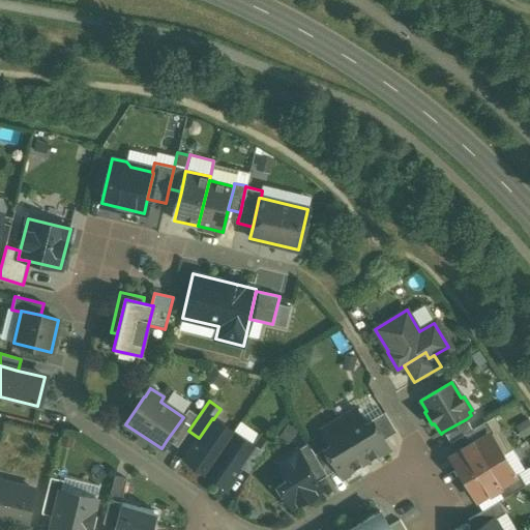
[(371,420),(364,424),(355,409),(339,419),(364,463),(387,448),(383,440),(371,420)]
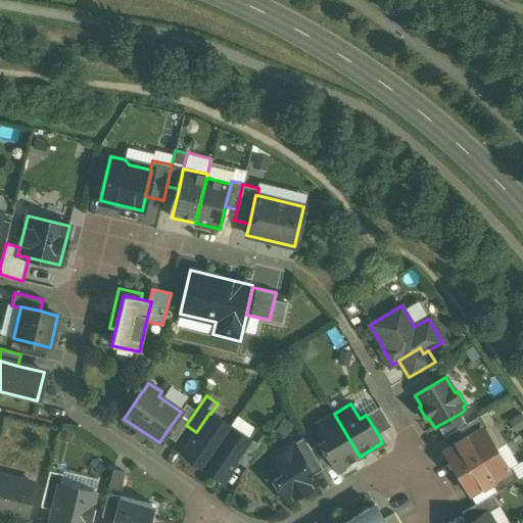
[(181,412),(164,434),(175,441),(186,425),(195,412),(186,405),(181,412)]
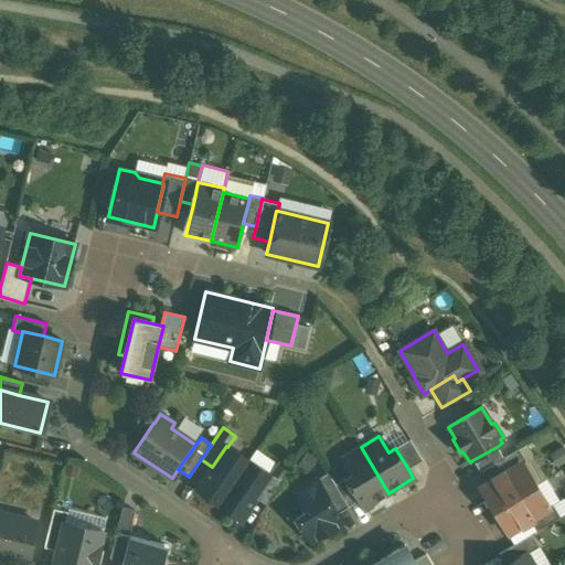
[(409,439),(395,448),(408,469),(422,460),(409,439)]
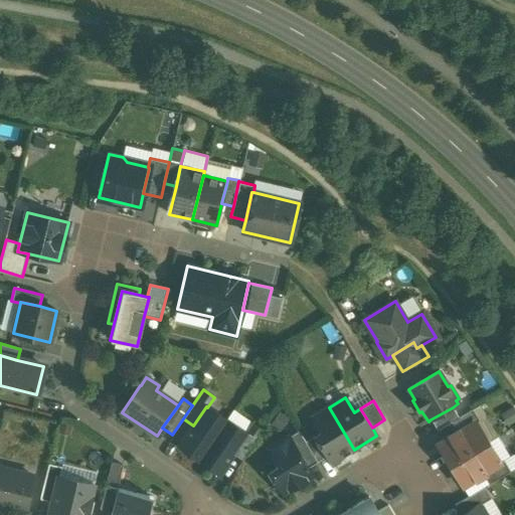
[(193,425),(179,447),(198,460),(226,420),(207,407),(206,406),(193,425)]
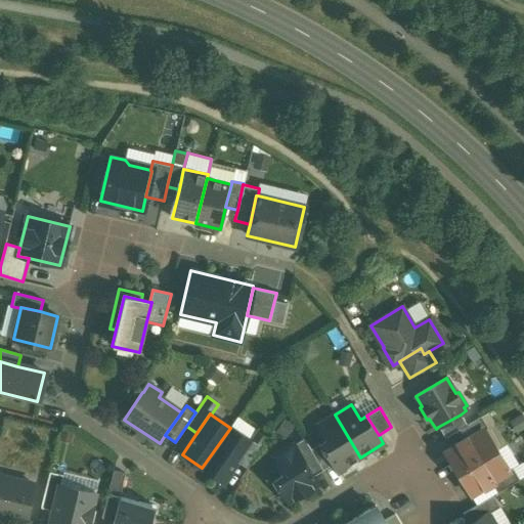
[(360,457),(335,415),(318,425),(326,440),(321,443),(334,464),(338,471),(360,457)]
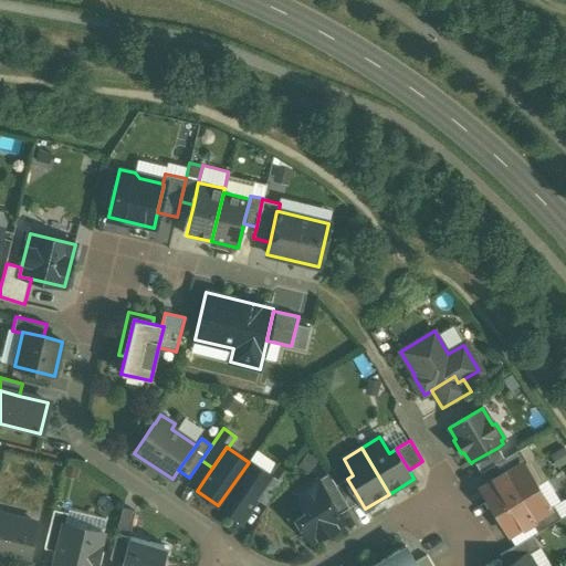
[(498,448),(473,461),(480,473),(495,464),(504,459),(498,448)]
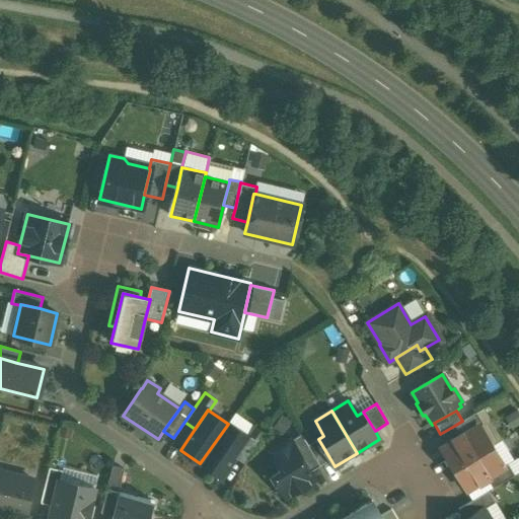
[(462,421),(454,426),(461,436),(477,425),(478,426),(483,424),(475,413),(462,421)]
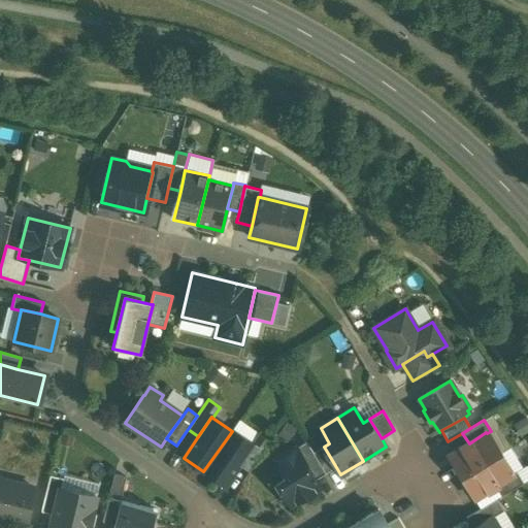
[(232,431),(203,471),(224,486),(238,464),(252,444),(232,431)]
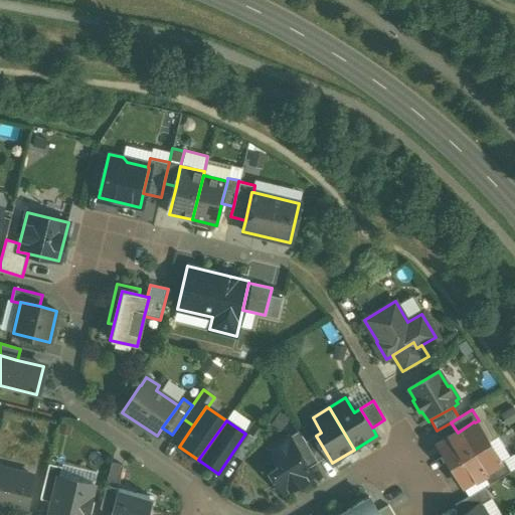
[(458,433),(438,444),(451,465),(487,443),(475,422),(474,421),(458,433)]
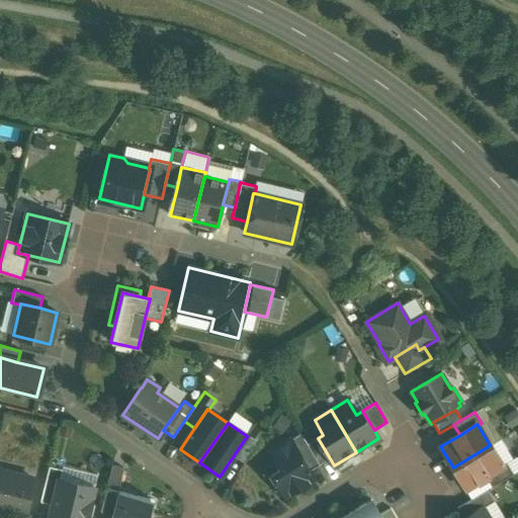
[(253,426),(247,436),(234,455),(244,462),(264,433),(253,426)]
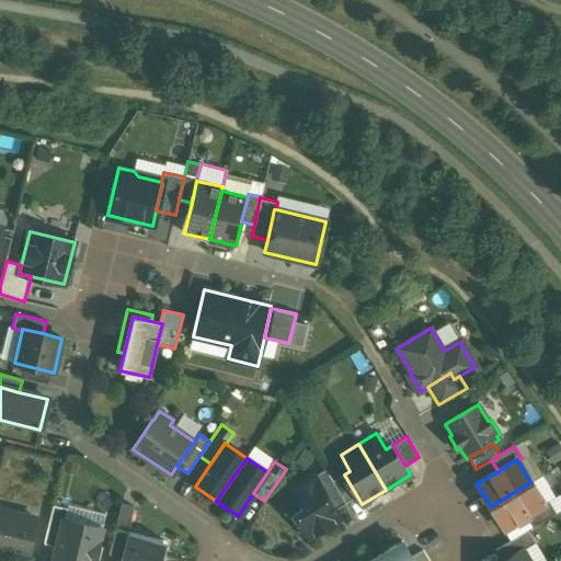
[(332,481),(325,470),(315,477),(334,511),(345,504),(332,481)]
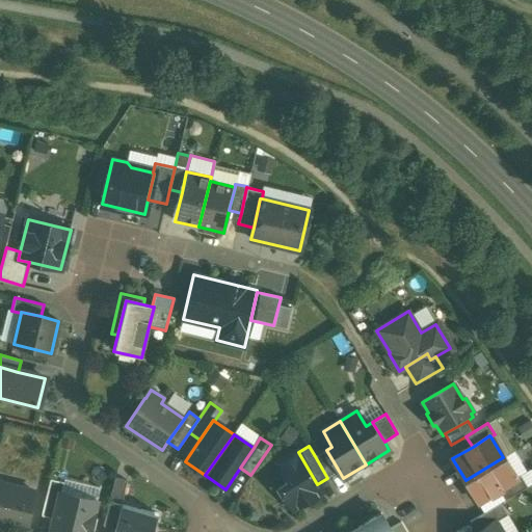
[(326,450),(315,456),(327,478),(339,471),(326,450)]
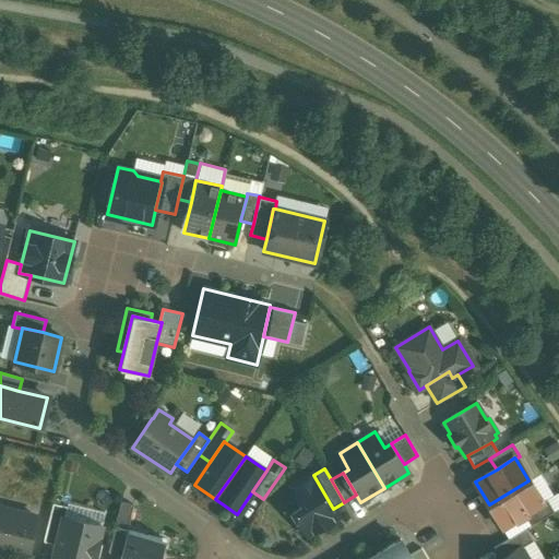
[(333,509),(313,475),(293,487),(302,506),(293,511),(307,535),(313,531),(314,531),(331,521),(331,520),(337,516),(333,509)]
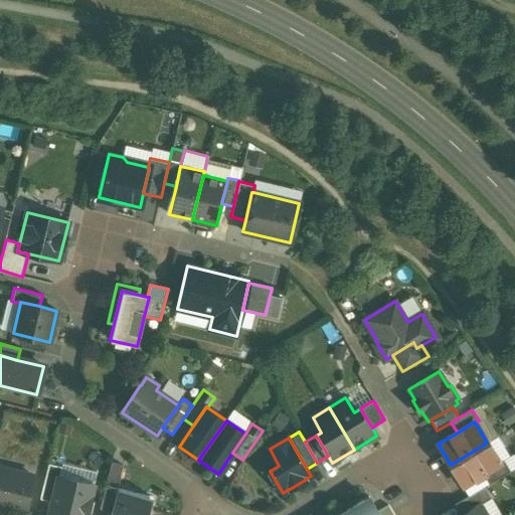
[(487,443),(451,465),(463,485),(482,474),(499,464),(499,463),(487,443)]
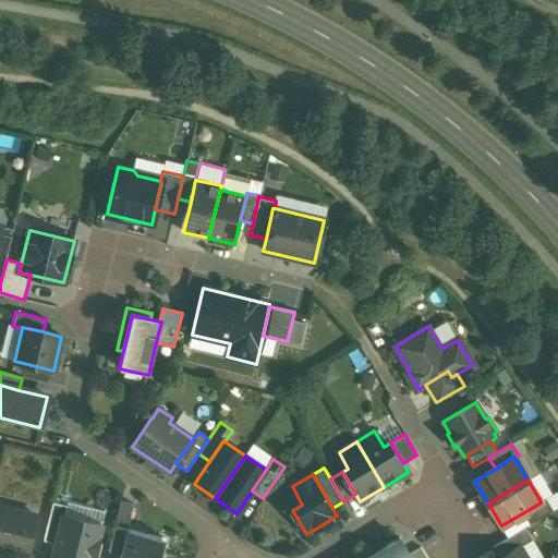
[(541,502),(522,513),(530,524),(553,510),(545,498),(541,501),(541,502)]
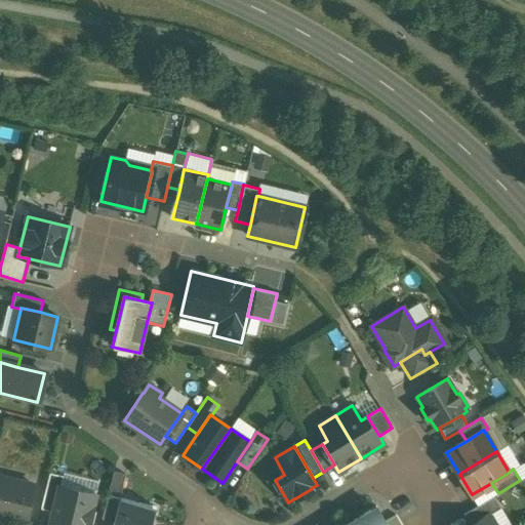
[(113,472),(102,519),(115,522),(120,498),(125,475),(113,472)]
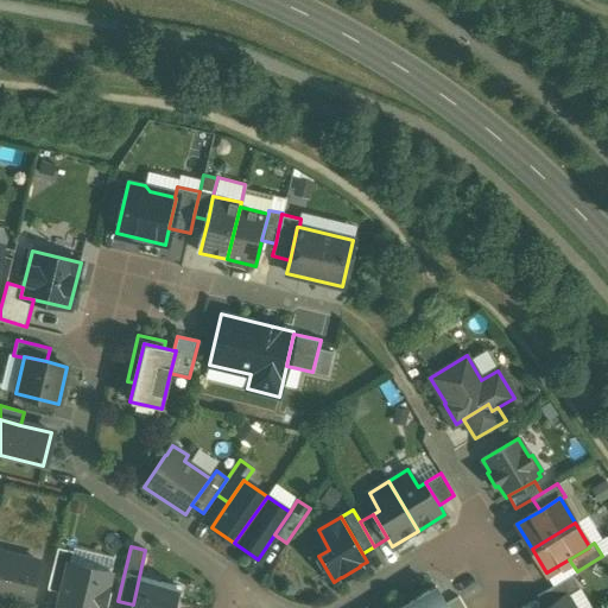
[(73,552),(57,548),(48,589),(61,593),(68,563),(70,563),(73,552)]
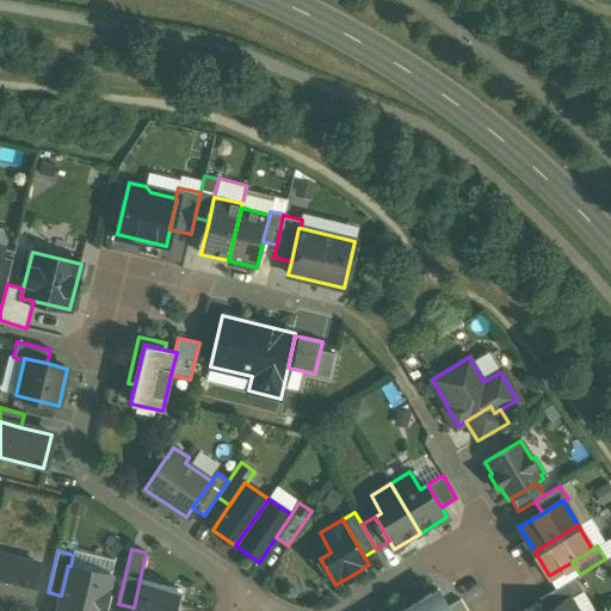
[(39,565),(0,555),(0,598),(30,605),(39,565)]
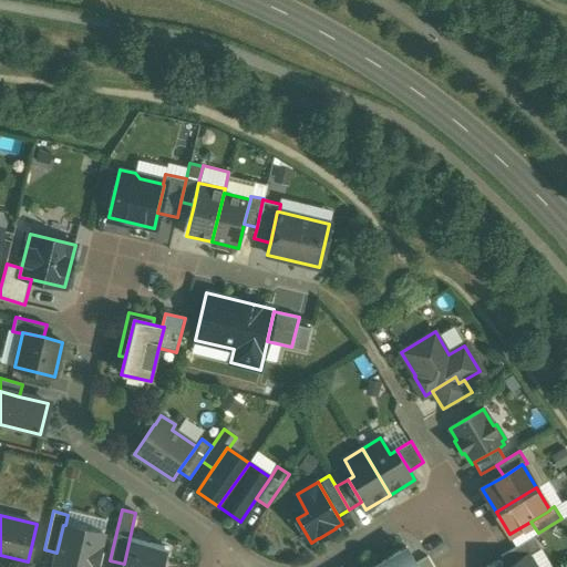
[(65,525),(63,525),(57,553),(53,566),(94,566),(102,535),(65,525)]
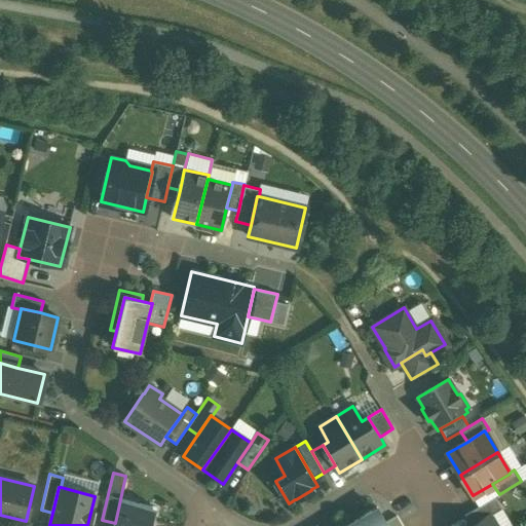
[(494,497),(463,516),(470,525),(471,525),(489,516),(489,517),(501,510),(494,497)]
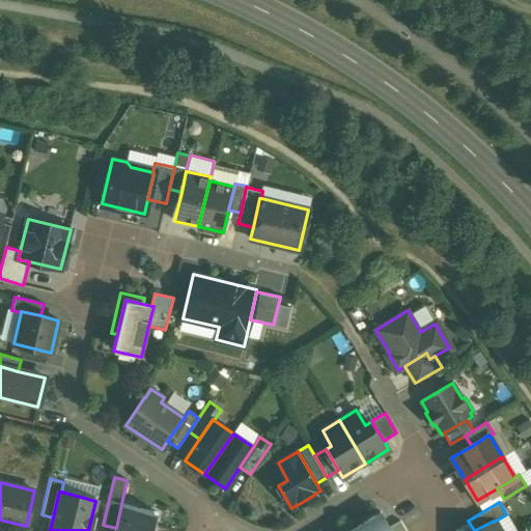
[(114,530),(152,530),(157,512),(121,504),(116,528),(114,530)]
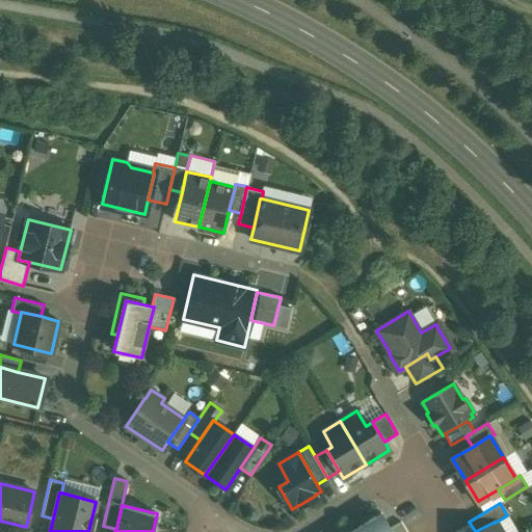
[(380,513),(358,527),(362,531),(392,531),(390,528),(380,513)]
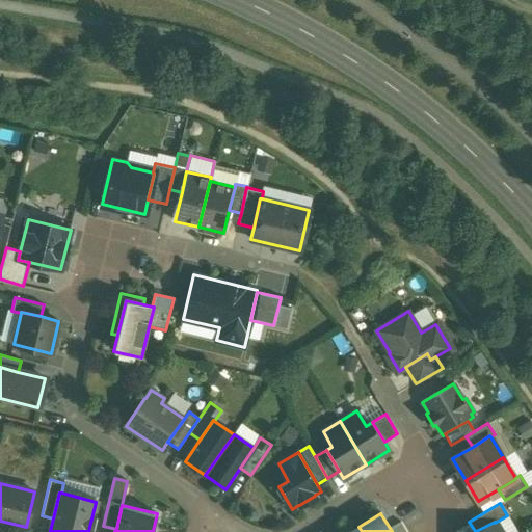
[(406,531),(401,522),(390,528),(392,531),(406,531)]
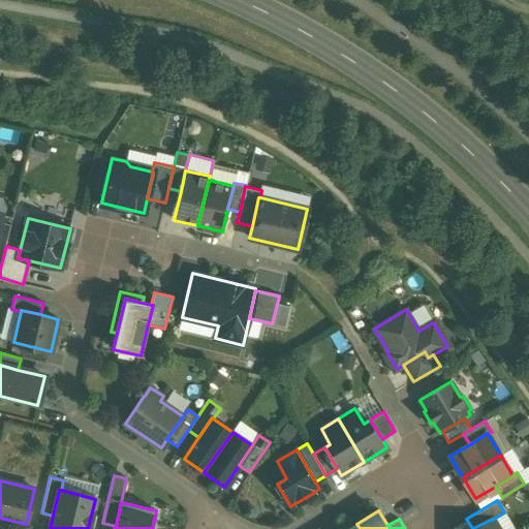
[(473,528),(497,528),(492,520),(492,519),(473,528)]
